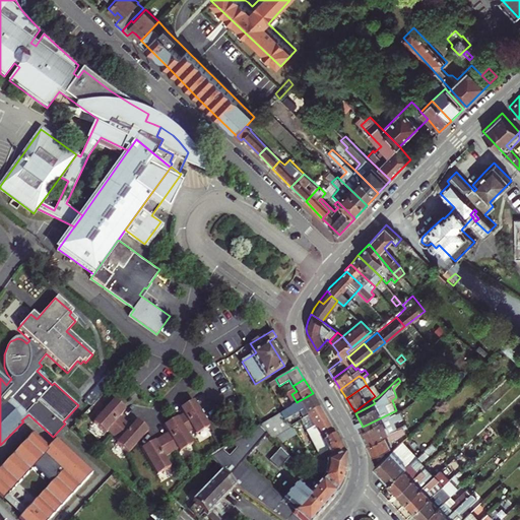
[(304,408),(307,414),(320,405),(313,393),(297,402),(285,409),(281,412),(285,418),(304,408)]
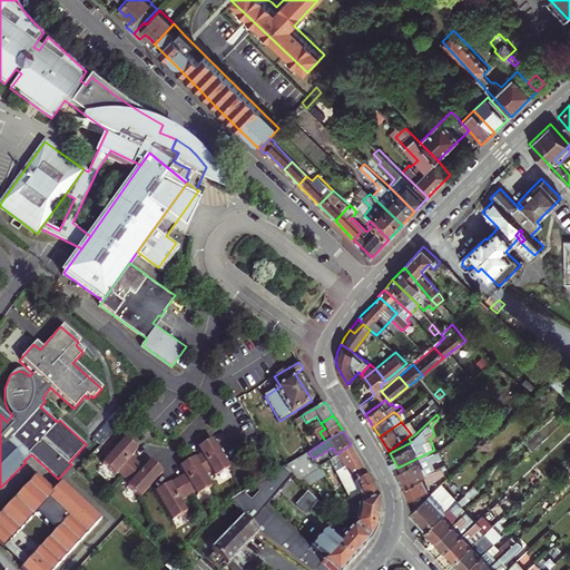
[(137,451),(125,439),(101,463),(114,474),(116,472),(128,484),(126,487),(138,498),(149,487),(161,473),(149,462),(143,469),(136,463),(130,458),(137,451)]
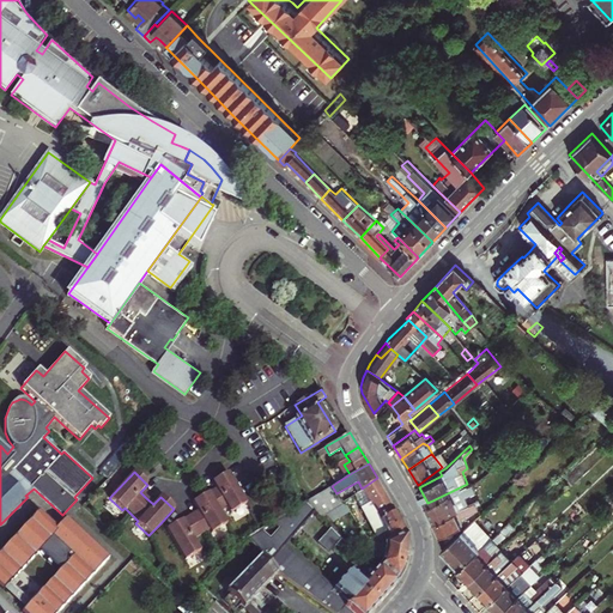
[(198,510),(167,529),(184,559),(200,551),(193,539),(210,529),(211,533),(226,523),(220,511),(228,508),(230,513),(246,503),(243,497),(228,472),(212,481),(216,487),(193,502),(198,510)]
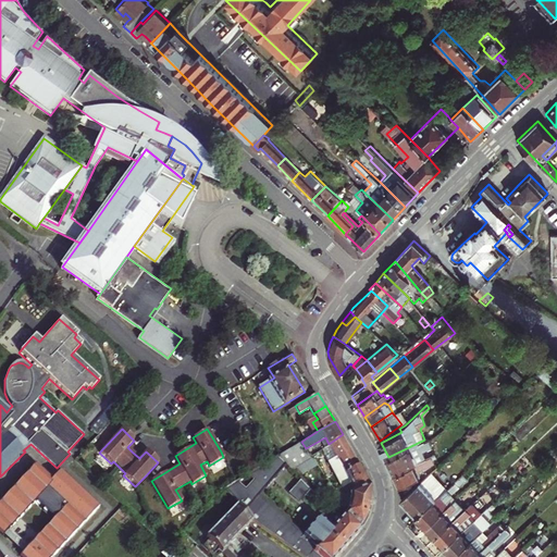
[(358,459),(343,434),(329,444),(311,455),(312,457),(316,461),(326,455),(325,452),(332,448),(336,457),(329,460),(342,486),(344,485),(351,483),(353,481),(366,475),(358,459)]
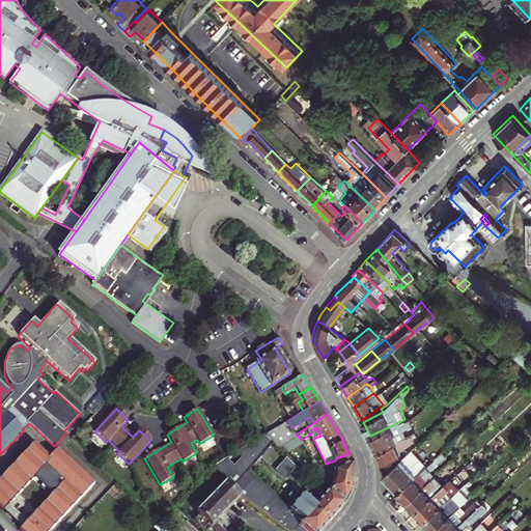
[(370,436),(378,450),(406,436),(402,429),(407,426),(404,419),(370,436)]
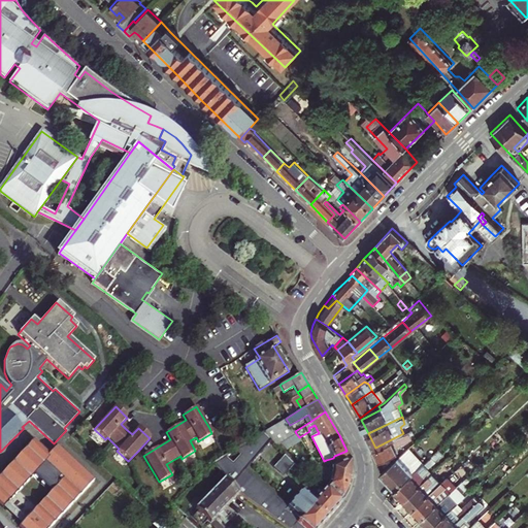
[(267,429),(282,442),(296,433),(295,431),(290,425),(286,419),(267,429)]
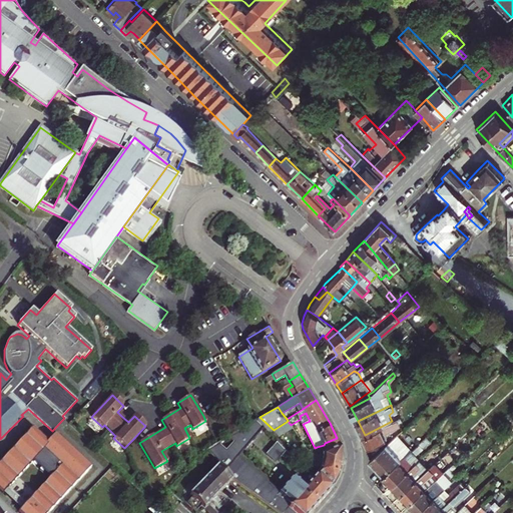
[(274,430),(260,417),(254,420),(264,428),(269,433),(274,430)]
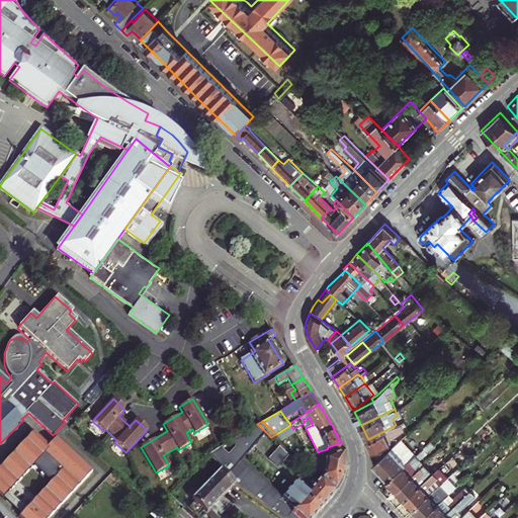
[(368,439),(373,450),(384,445),(390,442),(387,437),(405,429),(403,426),(405,425),(403,421),(396,425),(368,439)]
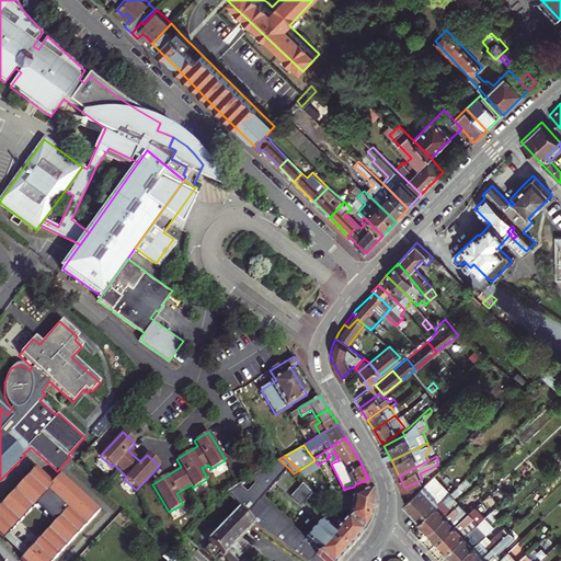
[(260,499),(288,468),(278,459),(276,461),(227,491),(225,492),(239,507),(254,524),(305,560),(340,560),(350,551),(362,537),(347,523),(342,524),(330,512),(327,507),(319,516),(323,518),(305,539),(301,544),(256,503),(260,499)]
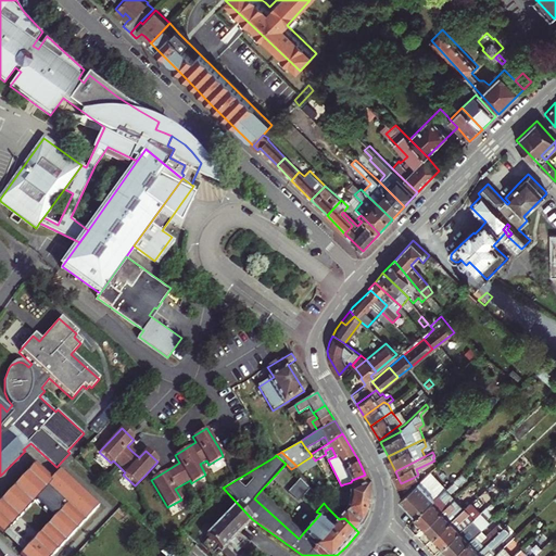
[(20,555),(53,555),(99,506),(59,471),(50,480),(34,465),(0,502),(0,532),(3,536),(35,502),(53,519),(20,555)]
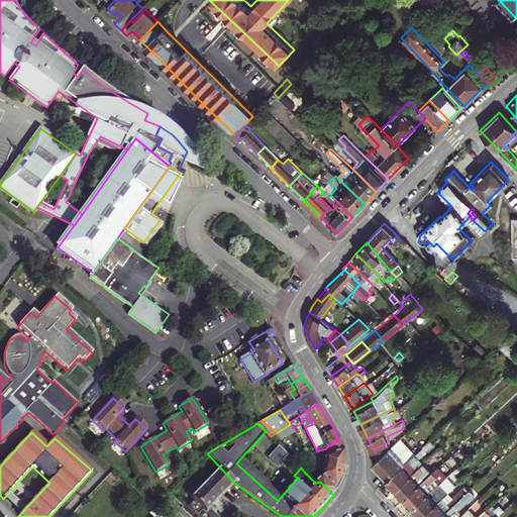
[(382,471),(403,451),(408,446),(401,438),(392,446),(387,451),(374,462),(382,471)]
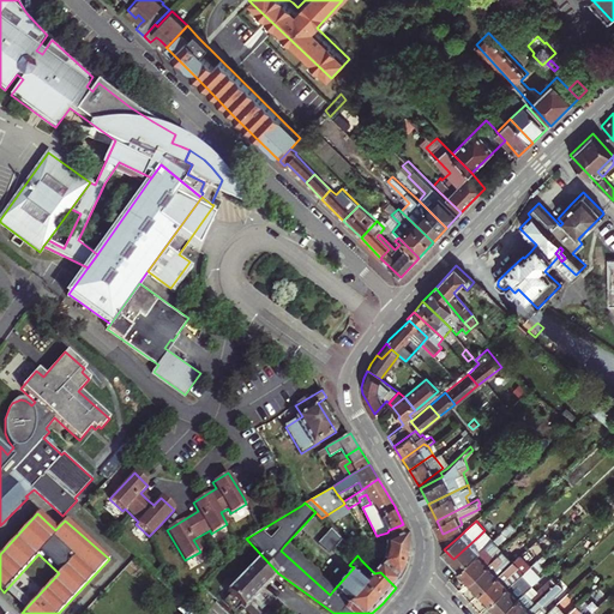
[(387,533),(392,543),(408,536),(404,528),(403,524),(389,530),(387,533)]
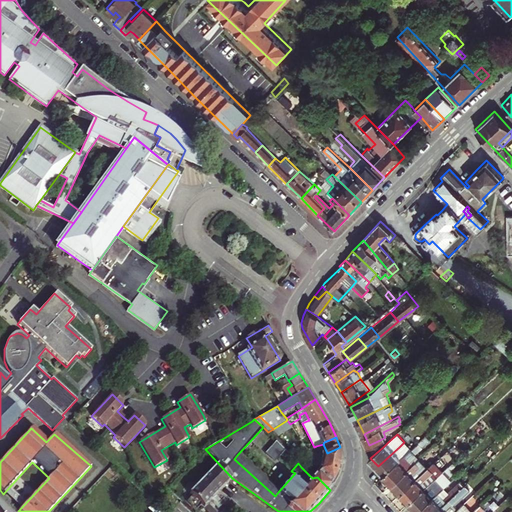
[(279,456),(286,448),(276,439),(270,446),(279,456)]
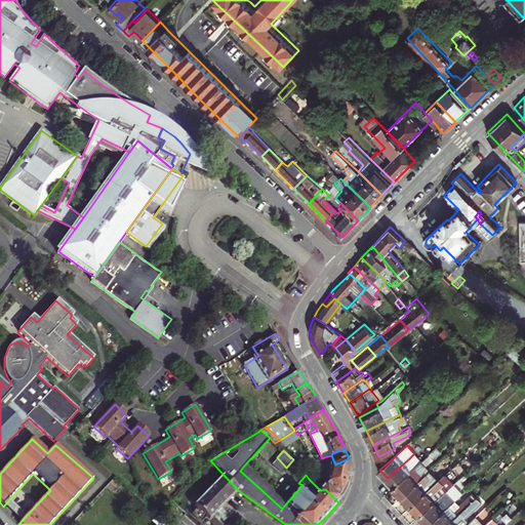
[(422,461),(416,467),(395,487),(403,495),(430,471),(425,466),(436,455),(433,452),(422,461)]
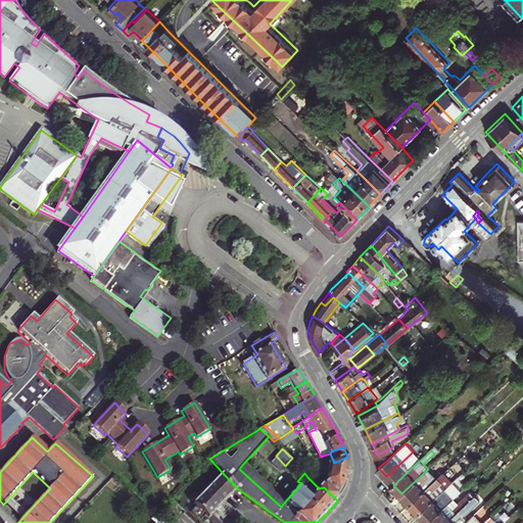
[(408,457),(386,476),(390,480),(393,485),(415,465),(421,460),(413,452),(408,457)]
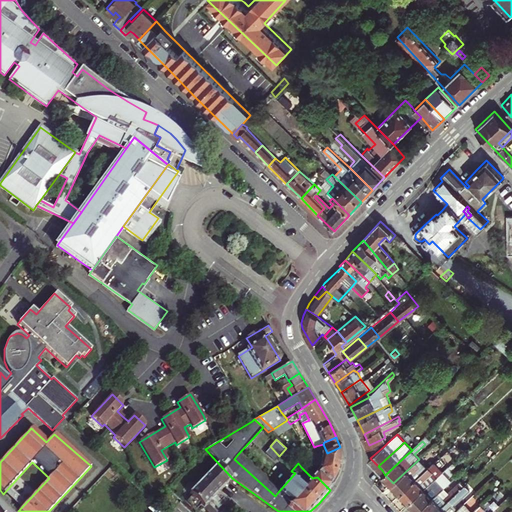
[(327,453),(323,444),(316,446),(317,449),(321,455),(327,453)]
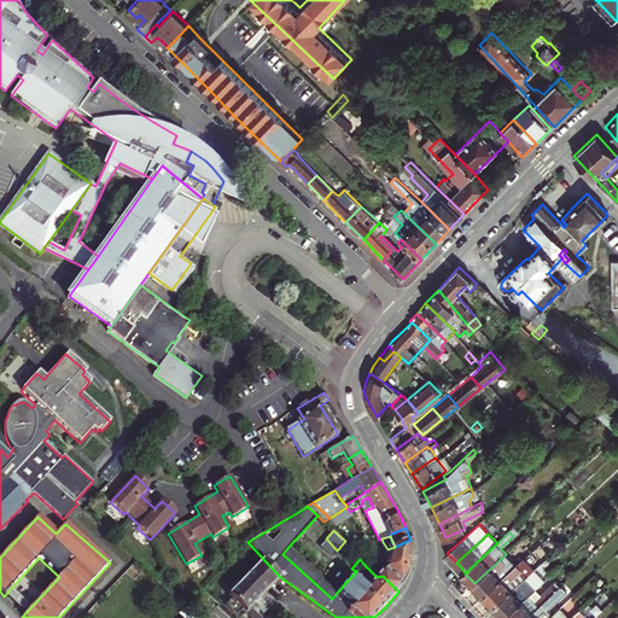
[(326,538),(320,546),(331,557),(337,551),(326,538)]
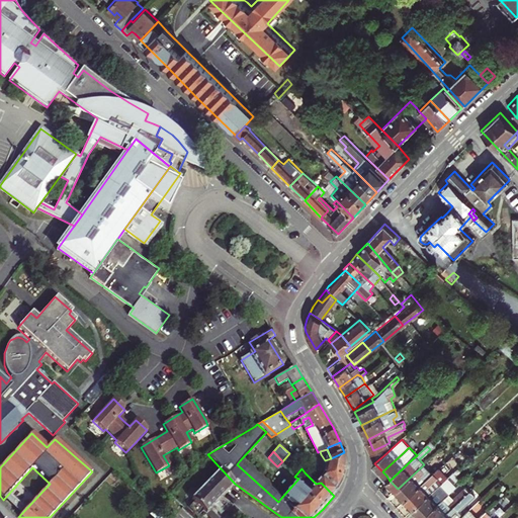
[(307,467),(316,470),(344,480),(345,476),(346,469),(347,464),(346,456),(344,452),(331,458),(325,460),(325,464),(310,460),(308,464),(307,467)]
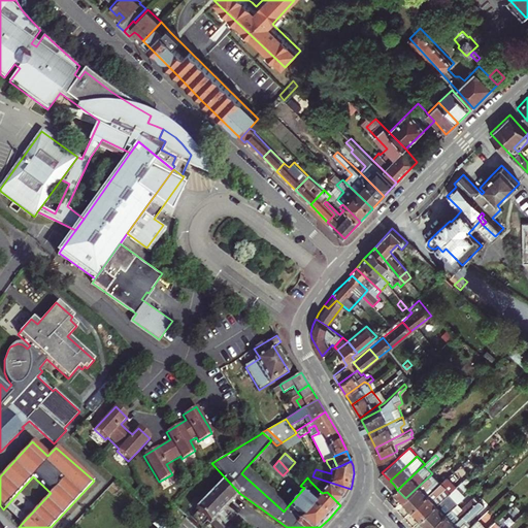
[(295,462),(288,470),(292,473),(298,466),(296,464),(295,462)]
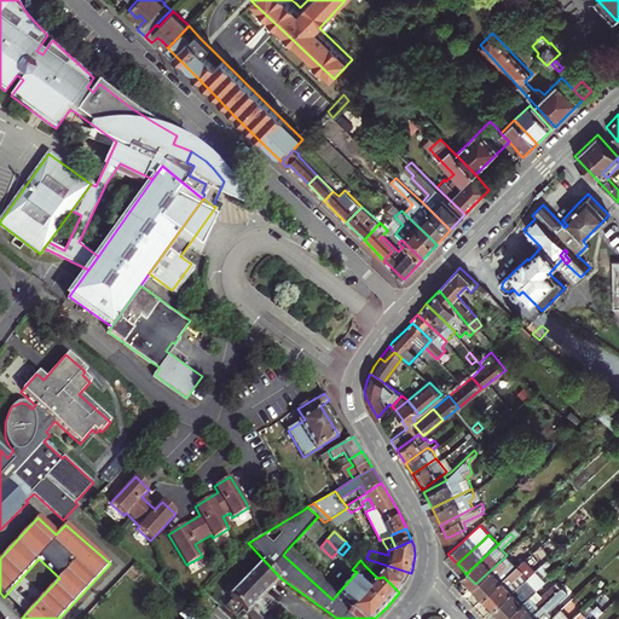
[(336,595),(287,550),(283,555),(333,600),(336,595)]
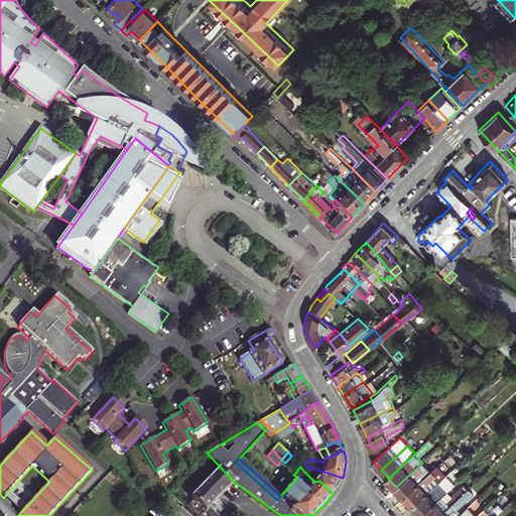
[(422,463),(396,487),(404,496),(432,470),(424,461),(422,463)]
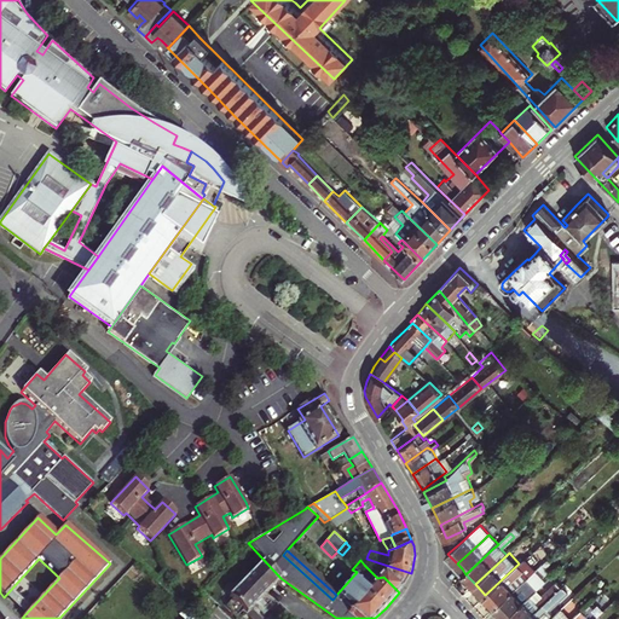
[(524,557),(519,563),(485,595),(496,606),(534,570),(524,557)]
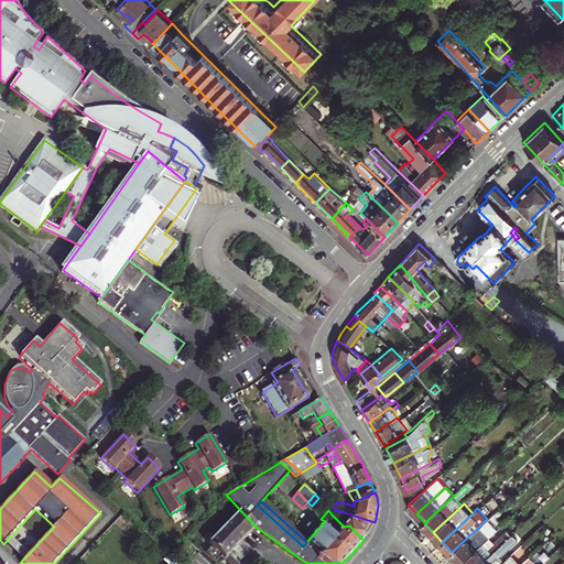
[(210,563),(240,563),(236,560),(243,551),(238,545),(256,528),(239,512),(199,553),(210,563)]
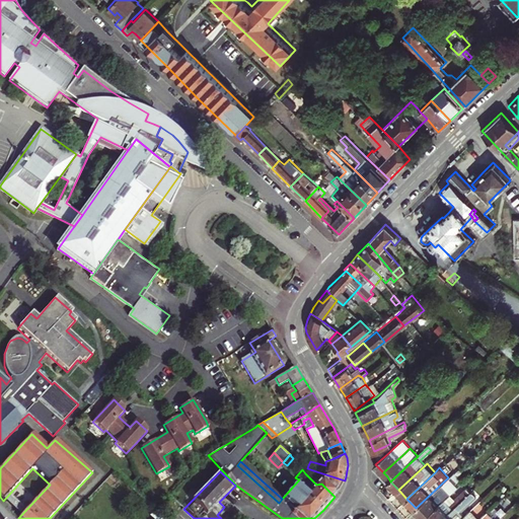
[(345,480),(316,471),(314,477),(321,484),(335,497),(344,484),(345,480)]
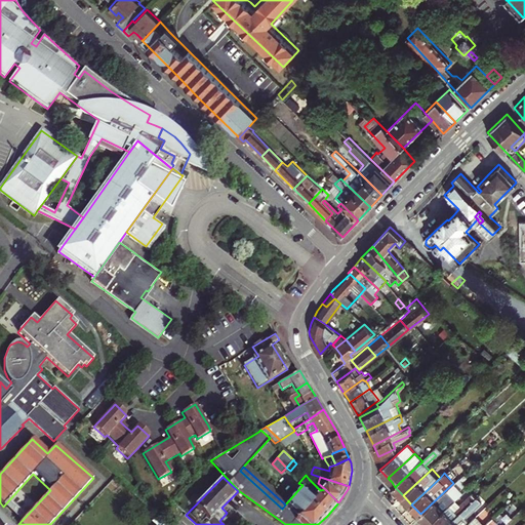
[(429,523),(449,503),(463,490),(455,481),(453,483),(420,514),(425,519),(429,523)]
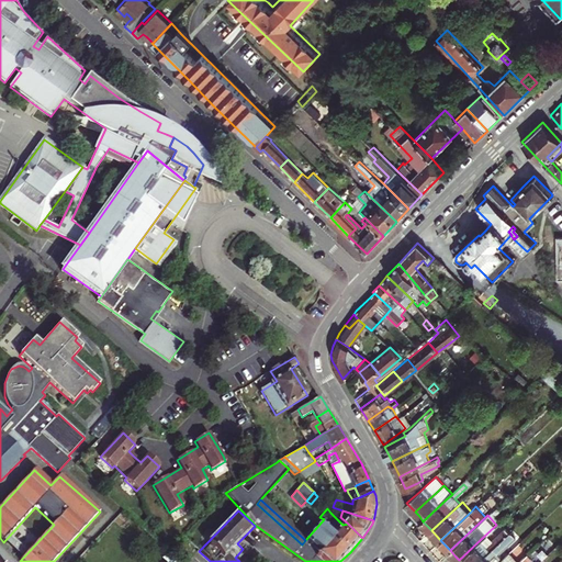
[(502,539),(478,561),(495,561),(502,557),(499,553),(515,538),(515,536),(510,531),(502,539)]
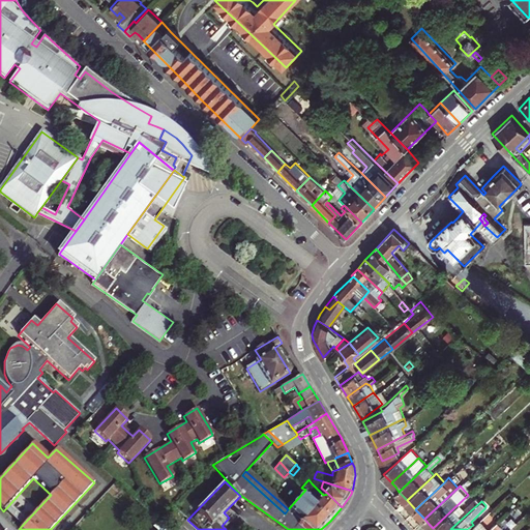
[(433,528),(434,529),(450,529),(473,508),(470,505),(460,514),(453,508),(433,528)]
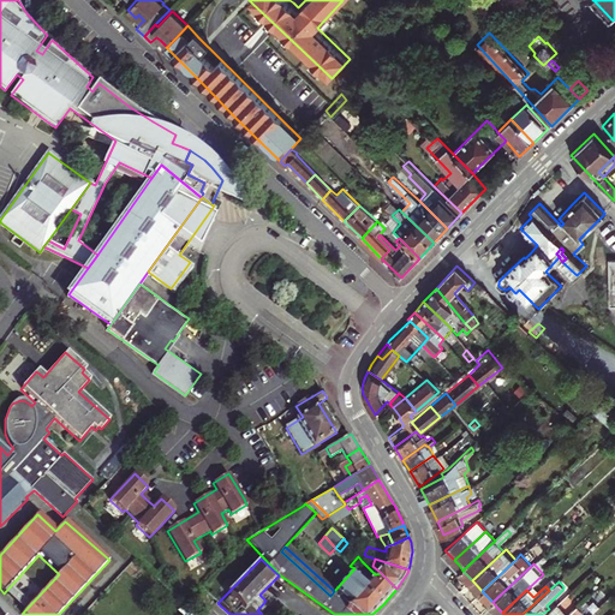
[(196,614),(185,603),(180,609),(185,614),(196,614)]
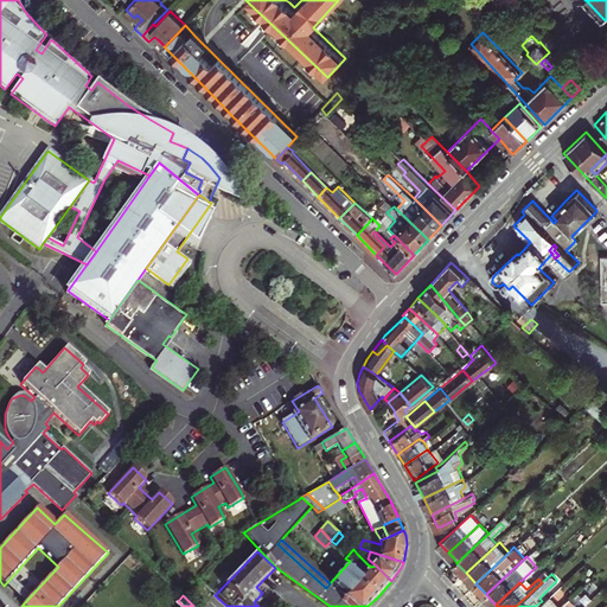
[(535,606),(557,606),(558,606),(548,595),(542,601),(535,606)]
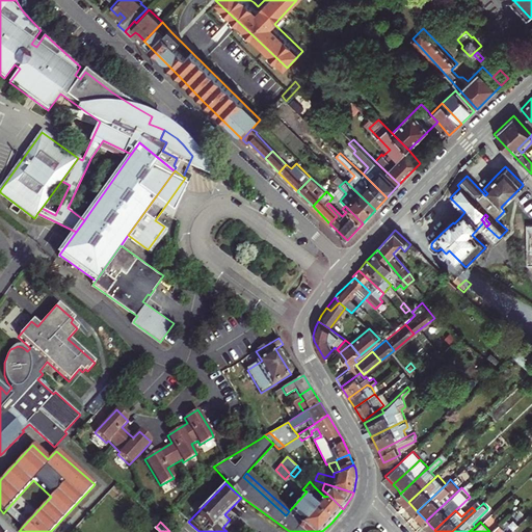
[(489,531),(488,531),(506,531),(507,531),(499,523),(489,531)]
